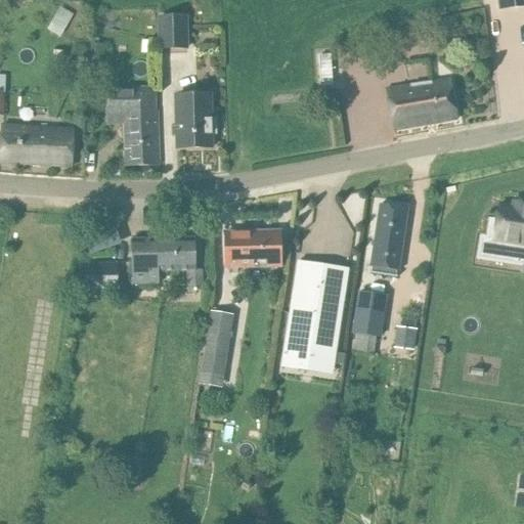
[(523,0),(500,0),(503,12),(523,9),(523,0)]
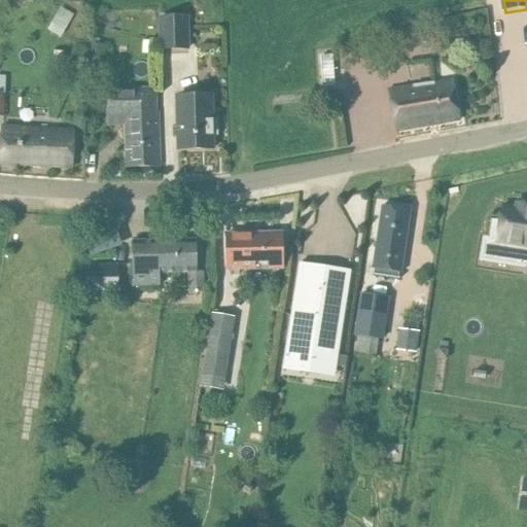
[(47,31),(61,39),(74,15),(61,8),(47,31)]
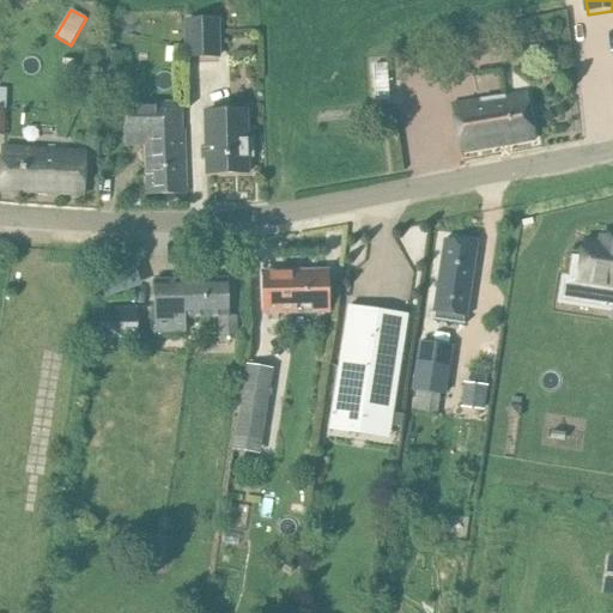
[(218,19),(188,20),(189,59),(219,58),(218,19)]
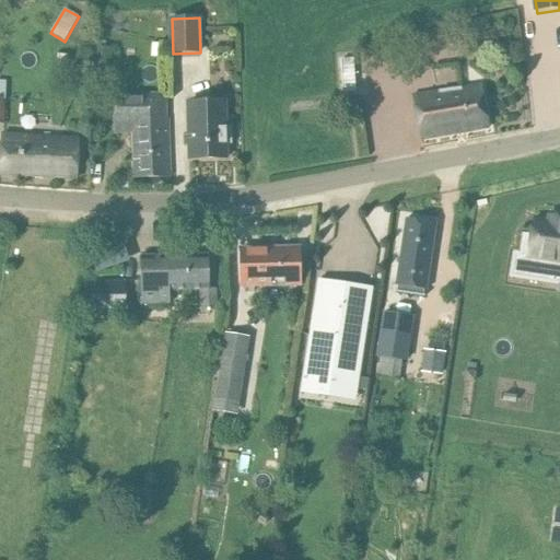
[(92,48),(92,73),(112,73),(112,48),(92,48)]
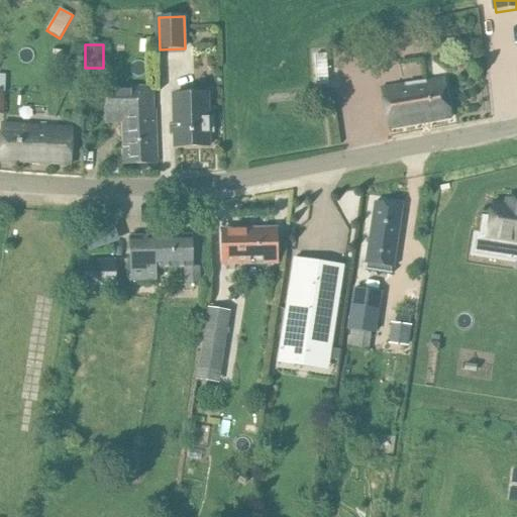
[(327,55),(315,56),(317,86),(329,85),(327,55)]
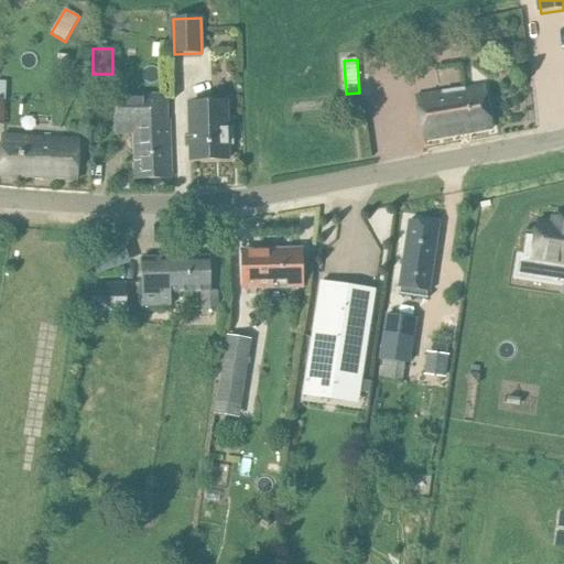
[(484,85),(415,97),(423,140),(491,129),(484,85)]
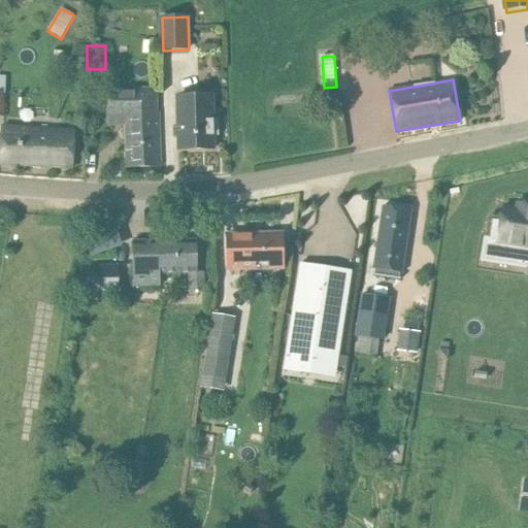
[(158,106),(157,89),(109,89),(109,118),(125,118),(126,168),(160,167),(160,146),(160,106),(158,106)]
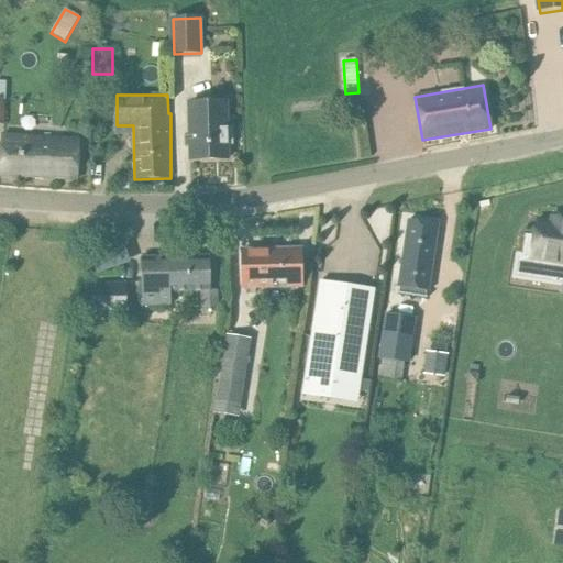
[(189,103),(189,139),(190,161),(228,159),(227,145),(232,145),(232,130),(227,130),(225,103),(189,103)]
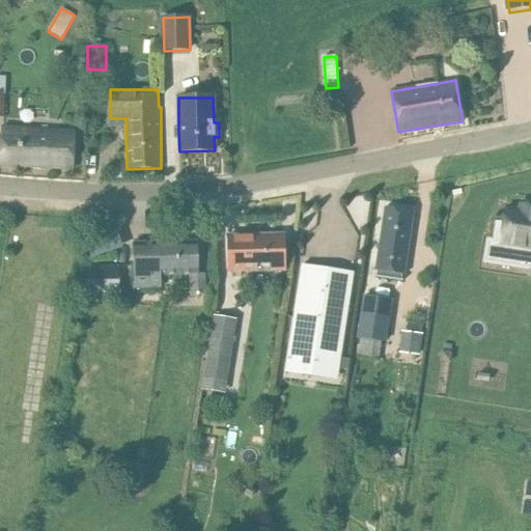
[(0,143),(0,165),(73,169),(74,148),(75,132),(1,128),(0,143)]
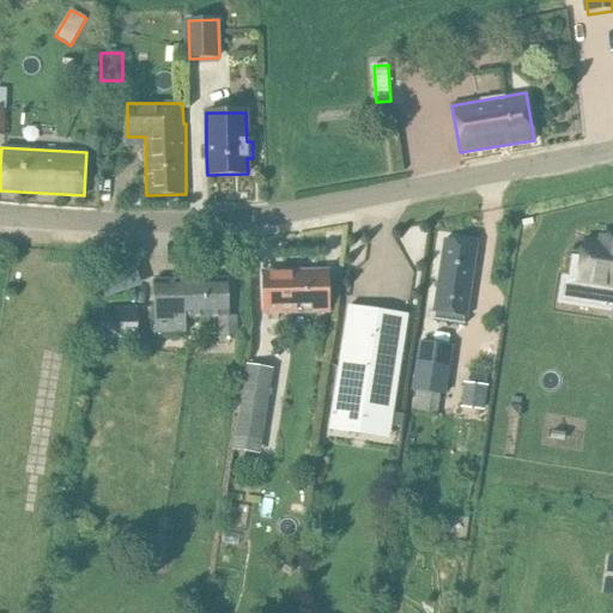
[(562,275),(557,304),(611,314),(612,310),(612,236),(598,235),(598,240),(583,237),(582,248),(580,248),(578,258),(571,256),(569,277),(562,275)]
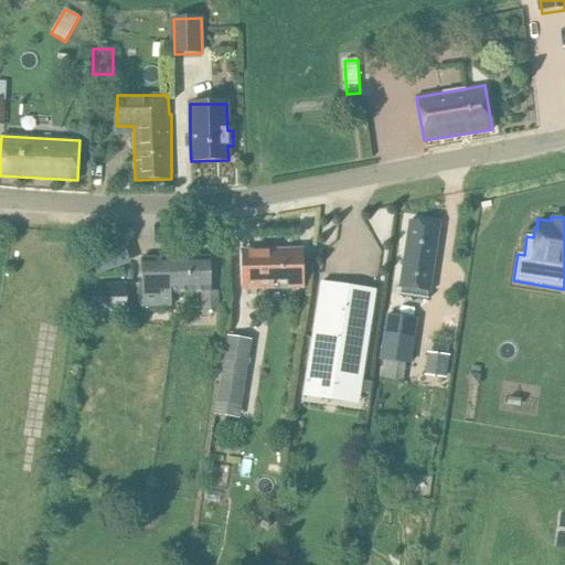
[(401,289),(400,295),(427,299),(428,294),(438,227),(409,223),(401,289)]
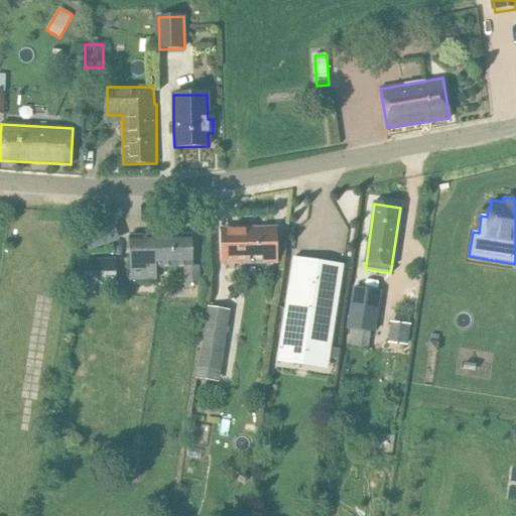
[(221,231),(222,251),(222,264),(228,264),(228,268),(234,269),(234,264),(275,263),(274,230),(221,231)]
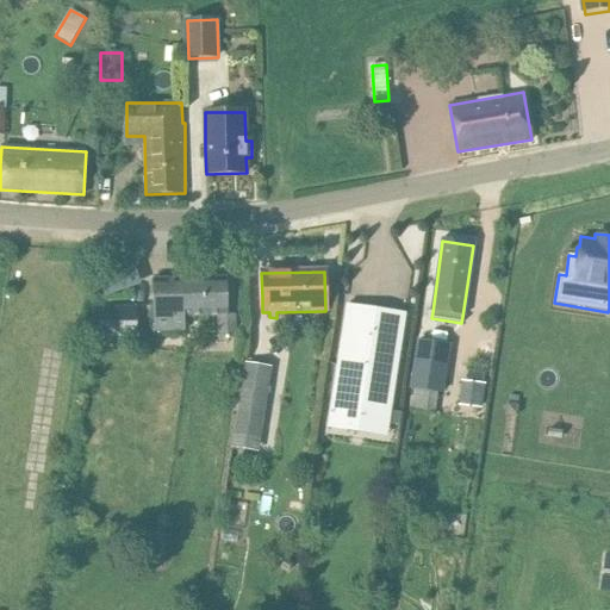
[(190,279),(153,280),(154,331),(184,331),(184,317),(190,317),(190,279)]
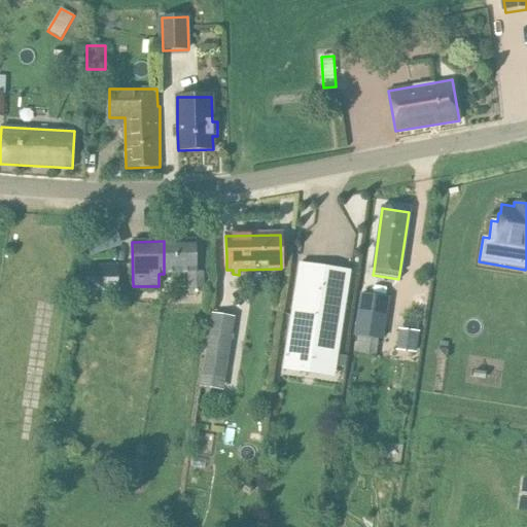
[(196,241),(164,241),(164,274),(188,274),(189,293),(203,292),(202,273),(196,273),(196,241)]
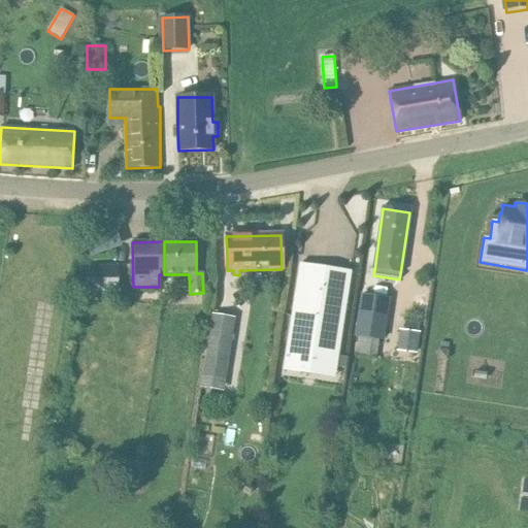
[(80,265),(80,291),(119,291),(119,265),(80,265)]
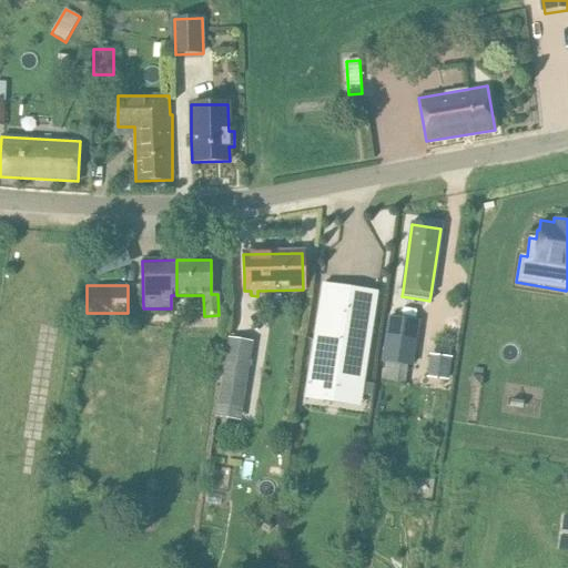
[(325,287),(310,387),(365,395),(379,295),(325,287)]
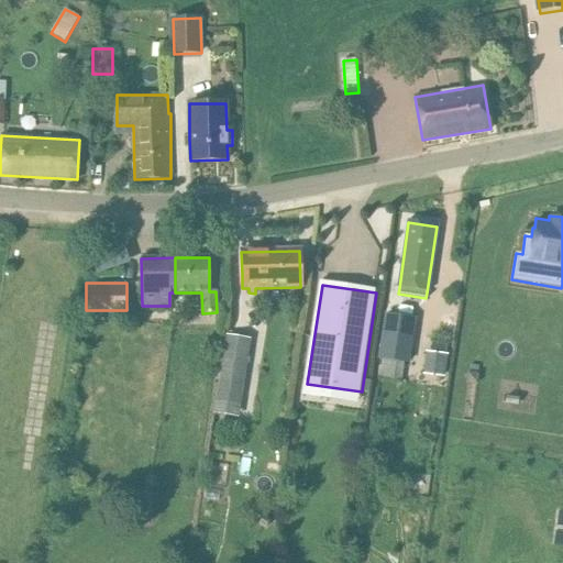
[(385,315),(377,359),(382,360),(378,378),(386,379),(379,422),(401,427),(407,395),(400,395),(405,363),(410,364),(417,319),(385,315)]
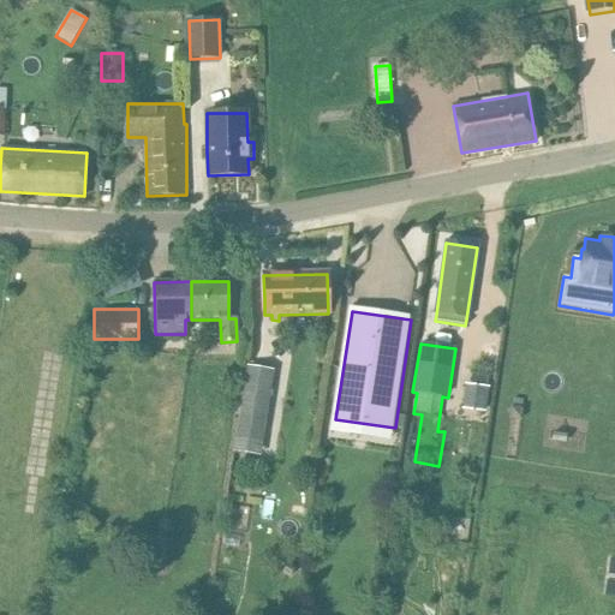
[(249,370),(236,453),(261,457),(266,421),(273,374),(249,370)]
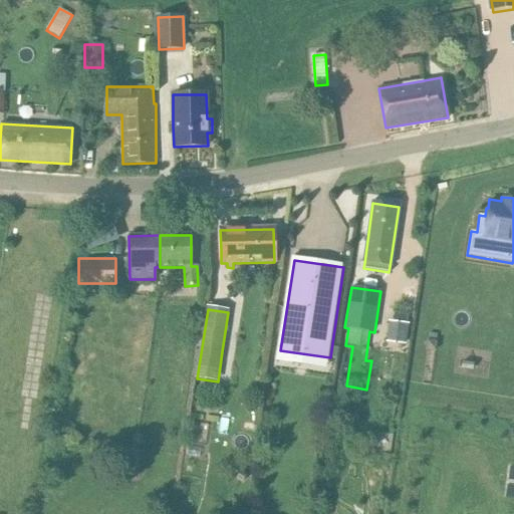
[(400,323),(395,330),(398,337),(406,339),(411,332),(409,325),(400,323)]
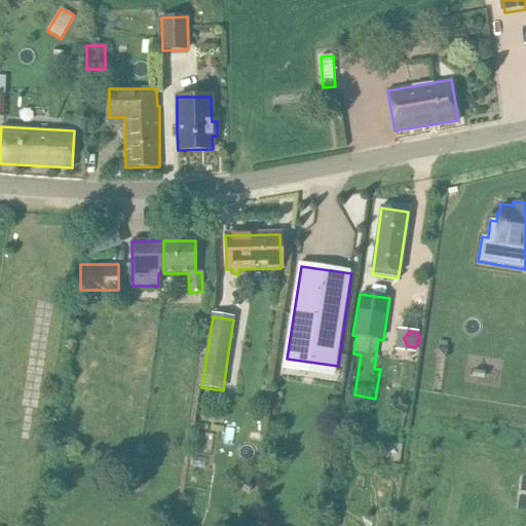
[(326,501),(324,511),(337,514),(339,503),(326,501)]
